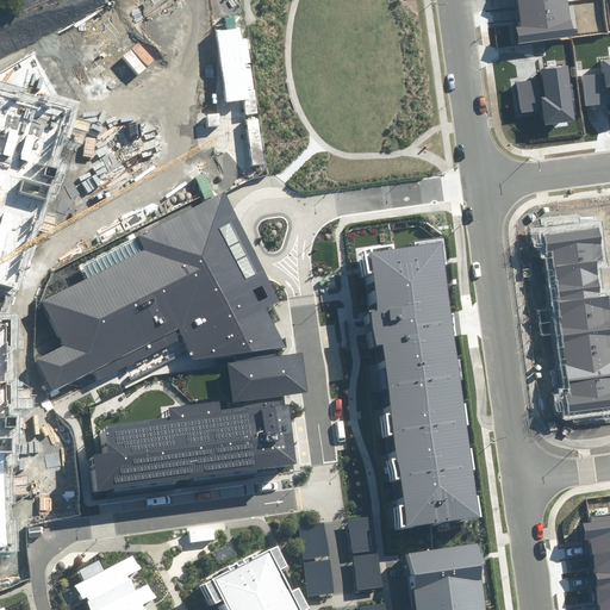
[(570,0),(516,0),(521,25),(516,26),(518,44),(576,36),(570,0)]
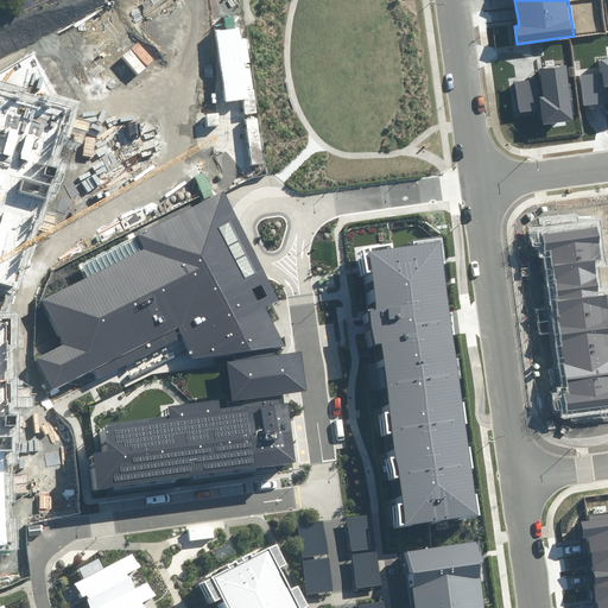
[(607,58),(601,61),(602,74),(581,76),(584,106),(607,102),(607,58)]
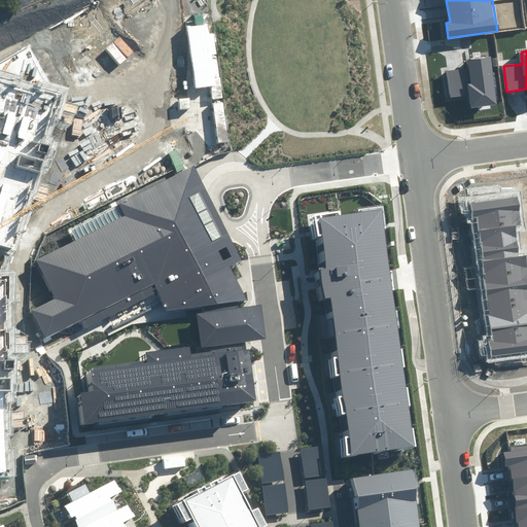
[(470,108),(497,104),(491,57),(467,60),(468,68),(447,71),(451,98),(468,95),(470,108)]
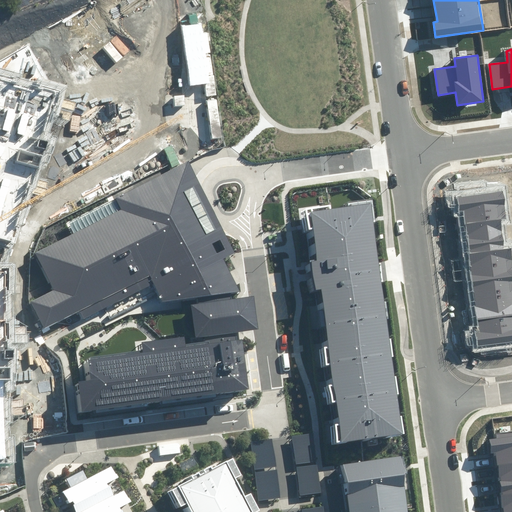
[(0,240),(9,243),(55,87),(0,71),(0,240)]
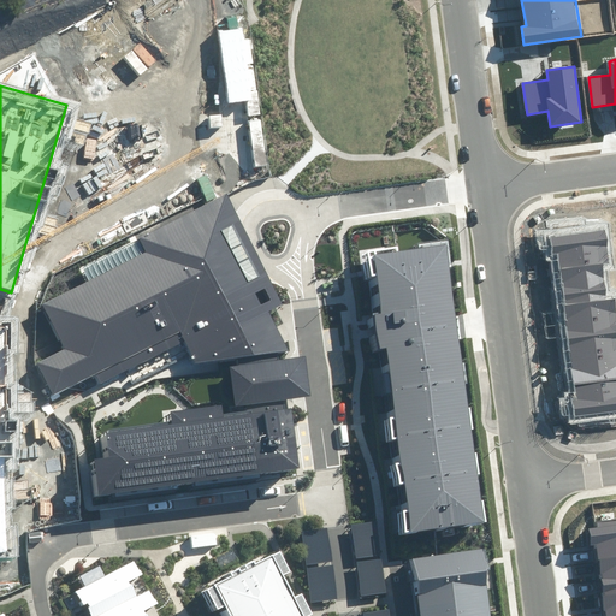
[(284,304),(224,187),(130,234),(137,249),(35,301),(59,347),(31,360),(49,396),(92,374),(96,384),(179,342),(191,363),(237,357),(238,365),(230,366),(236,407),(244,406),(246,413),(224,415),(223,404),(171,413),(172,424),(107,432),(110,456),(93,458),(98,497),(300,468),(291,408),(288,409),(286,400),(301,398),(295,356),(278,359),(277,351),(286,351),(267,313),(284,304)]
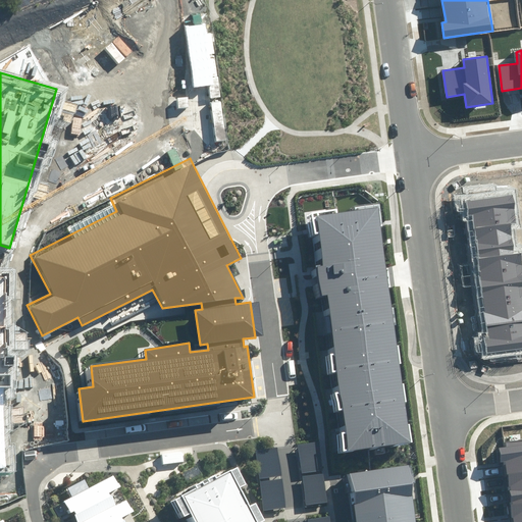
[(486,354),(521,348),(521,259),(521,253),(513,254),(509,224),(518,223),(514,195),(466,201),(468,216),(474,215),(490,338),(484,340),(486,354)]
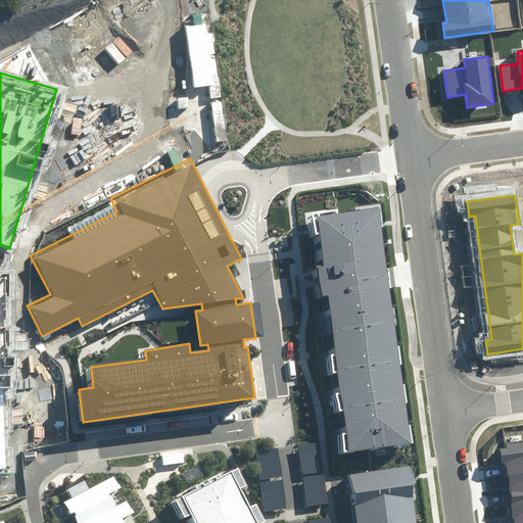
[(328,296),(349,452),(409,443),(378,208),(318,216),(324,266),(317,267),(321,297),(328,296)]
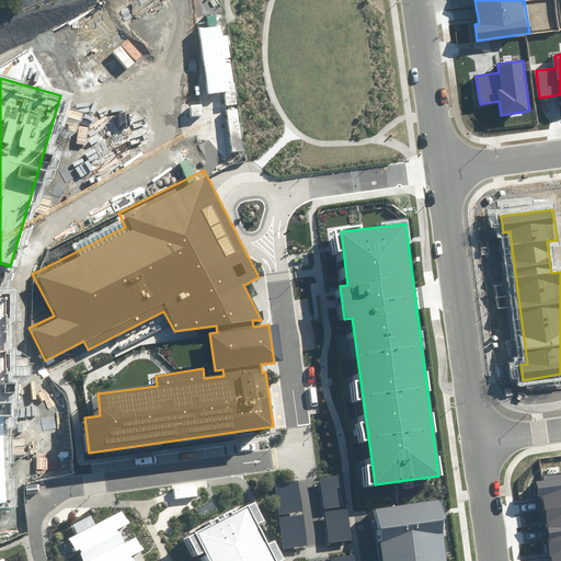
[(560,560),(560,472),(545,476),(546,481),(536,482),(538,497),(544,496),(552,560),(560,560)]
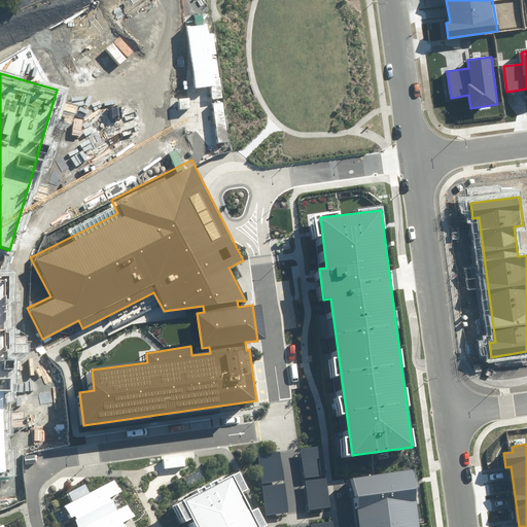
[(324,475),(320,445),(301,447),(304,477),(324,475)]
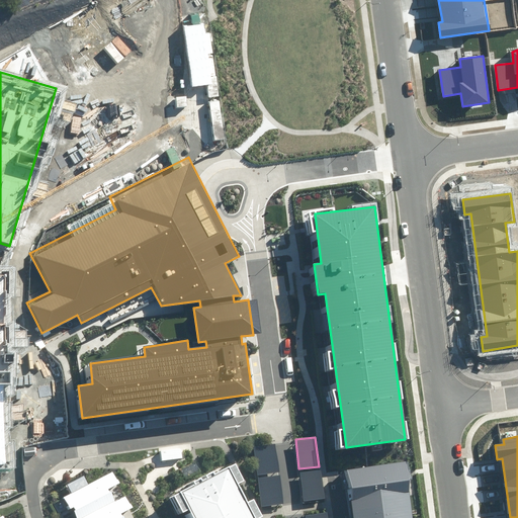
[(277,470),(273,441),(253,443),(257,472),(277,470)]
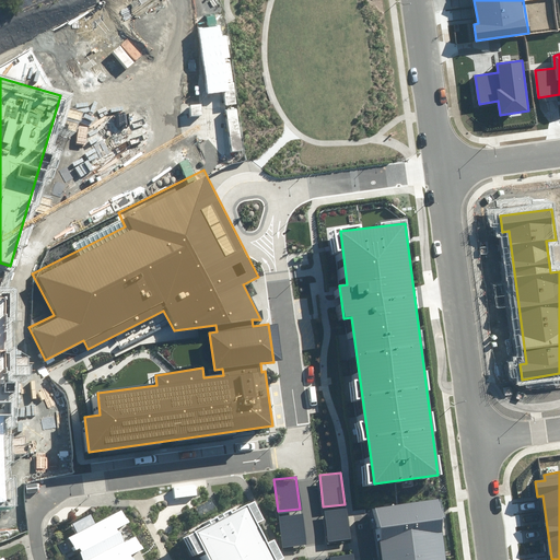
[(439,559),(430,498),(370,505),(376,559),(439,559)]
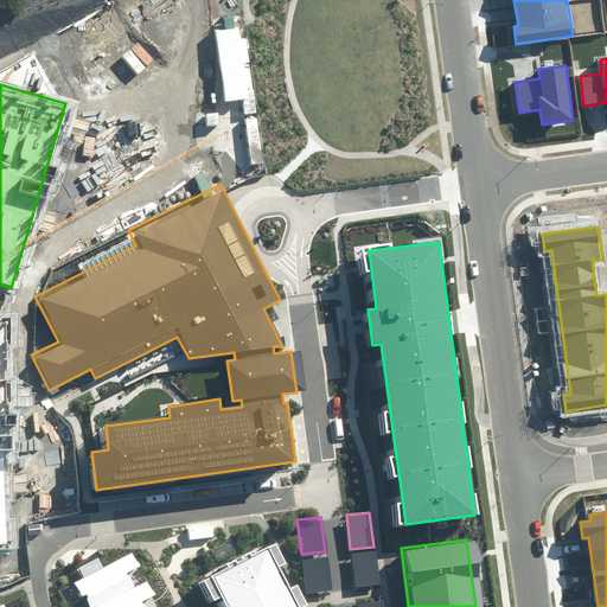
[(203,576),(219,606),(292,606),(259,547),(203,576)]
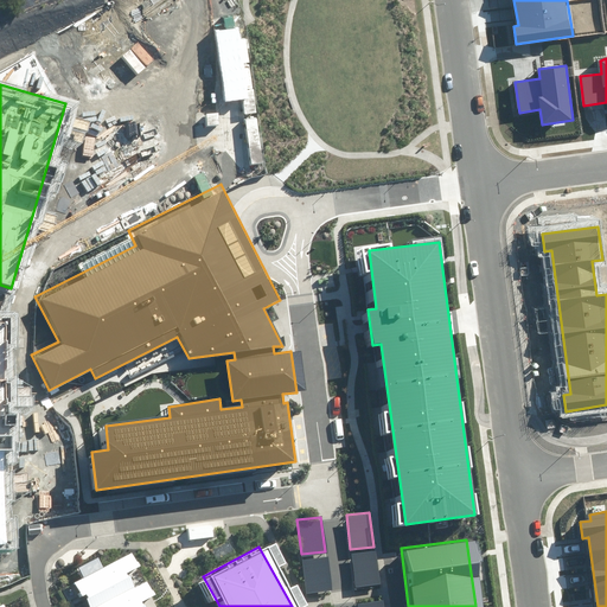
[(378,583),(374,549),(351,551),(355,586),(378,583)]
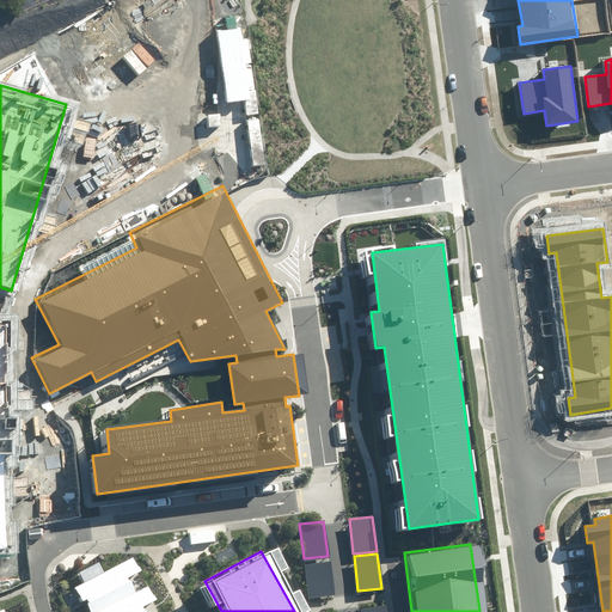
[(147,611),(148,611),(146,611),(145,611),(142,607),(157,600),(148,586),(138,592),(132,582),(130,582),(128,579),(141,571),(134,557),(104,573),(99,562),(79,573),(84,583),(75,587),(83,601),(87,599),(90,604),(87,605),(91,611),(147,611)]
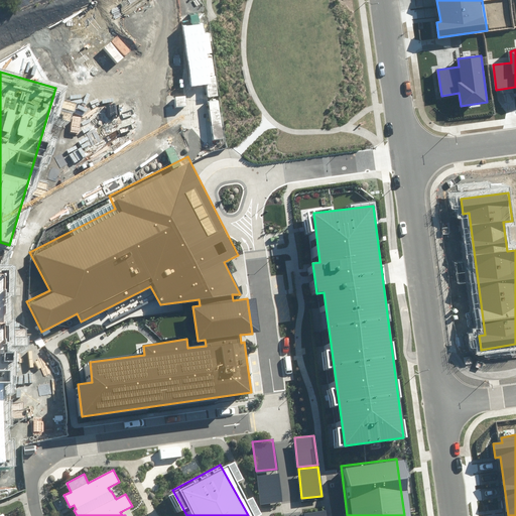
[(280,501),(276,472),(256,474),(260,503),(280,501)]
